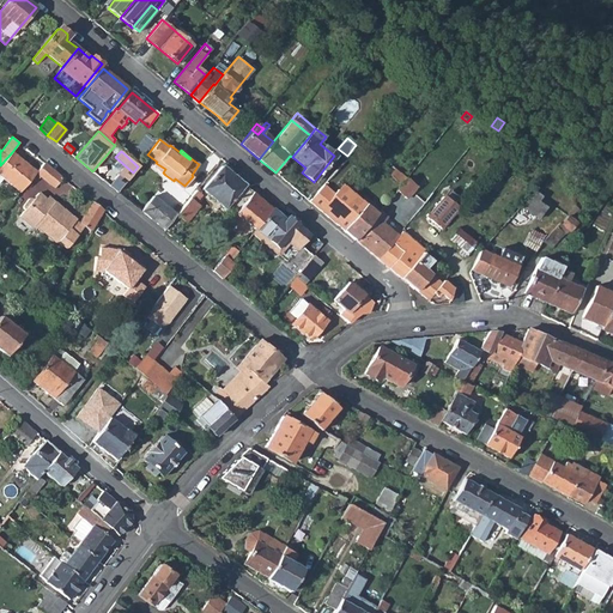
[(347,156),(343,161),(350,167),(358,157),(351,151),(347,156)]
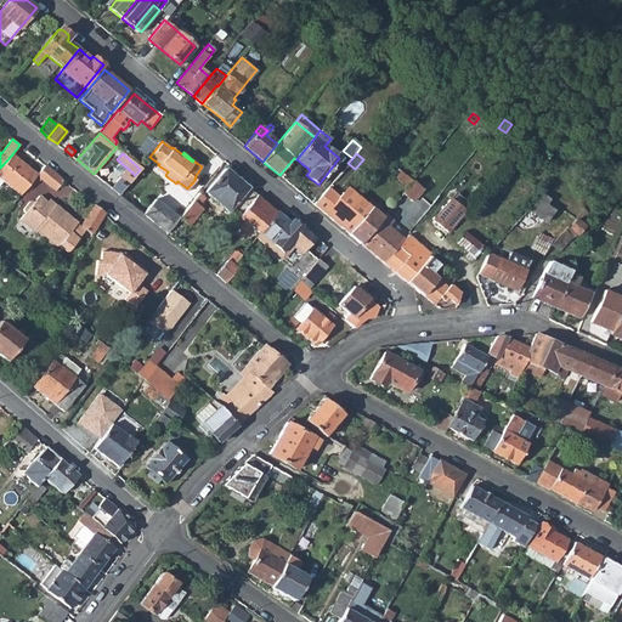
[(0,168),(0,184),(3,181),(21,194),(33,180),(37,174),(12,154),(0,168)]
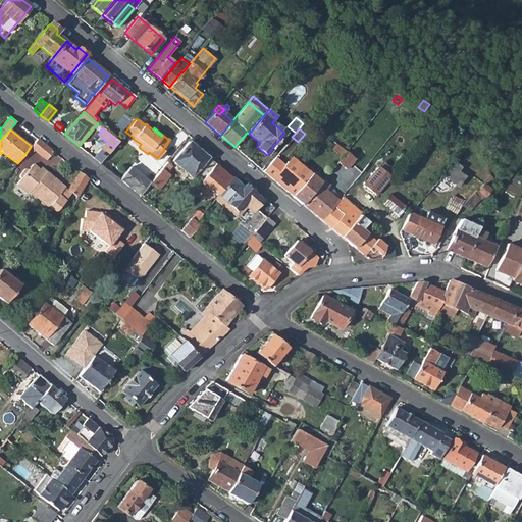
[(292,137),(279,152),(286,158),(291,158),(302,145),(298,142),(292,137)]
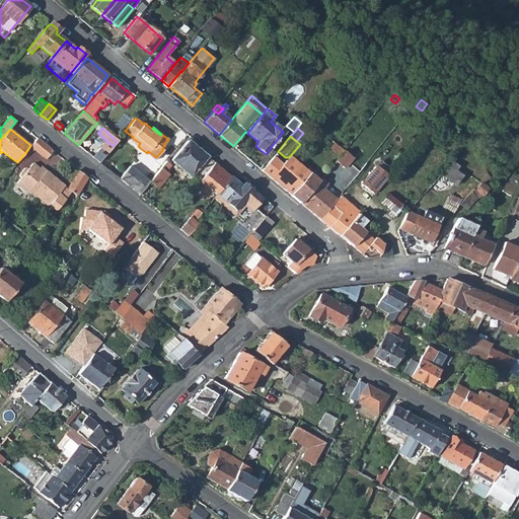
[(30,145),(27,150),(31,153),(34,149),(45,158),(52,149),(38,138),(30,145)]
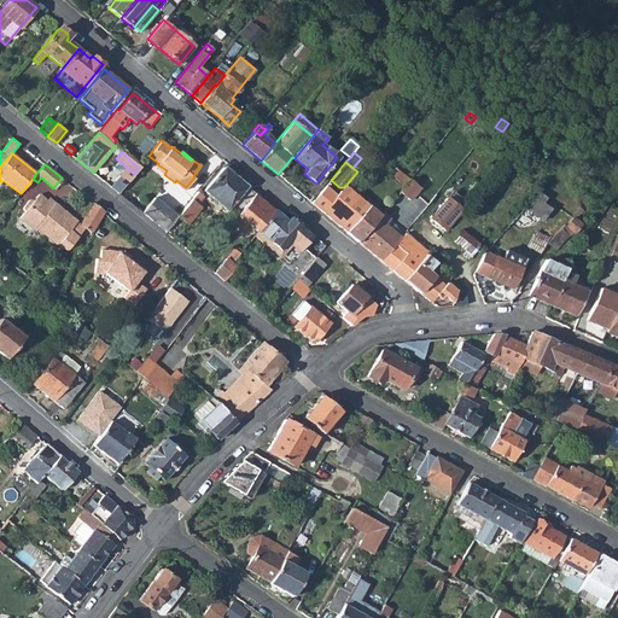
[(157,164),(155,167),(164,174),(167,170),(157,164)]
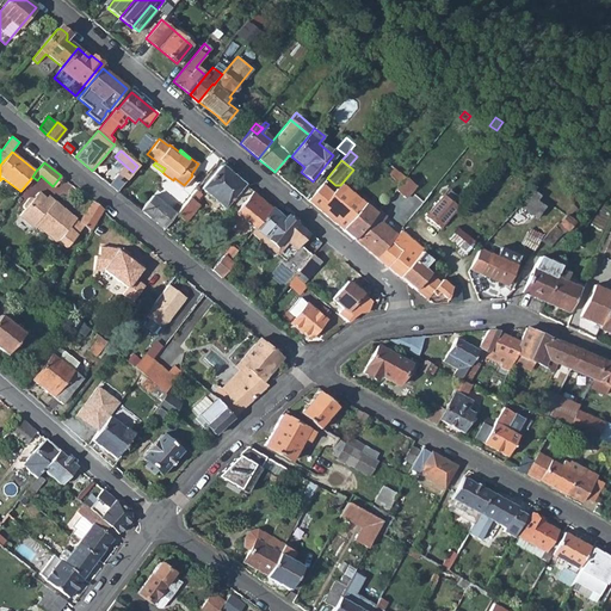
[(133,172),(124,165),(109,184),(117,191),(133,172)]
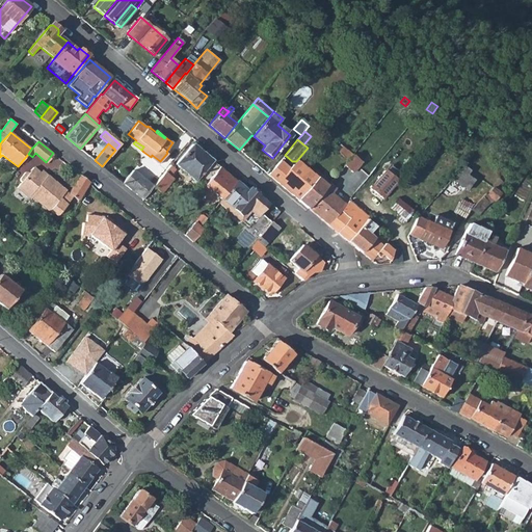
[(197,179),(206,184),(219,167),(192,144),(176,164),(195,181),(197,179)]
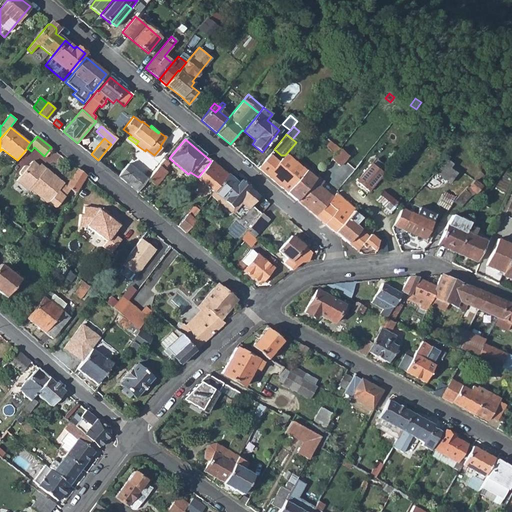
[(325,147),(329,150),(334,154),(339,149),(330,141),(325,147)]
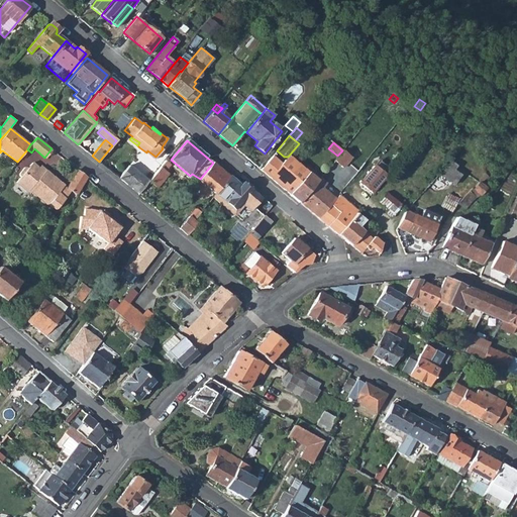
[(147,150),(146,152),(153,160),(156,157),(147,150)]
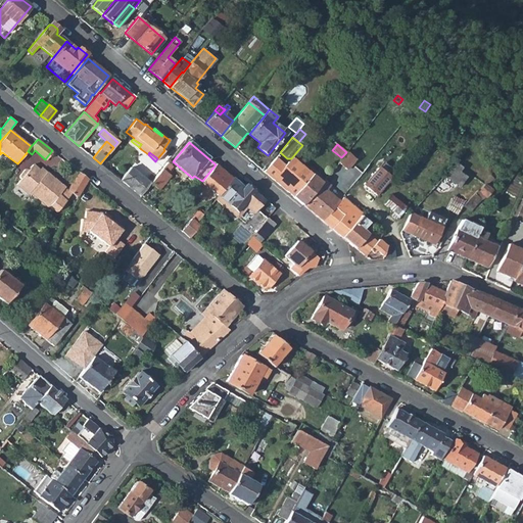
[(338,161),(337,162),(346,170),(355,159),(346,152),(341,157),(338,161)]
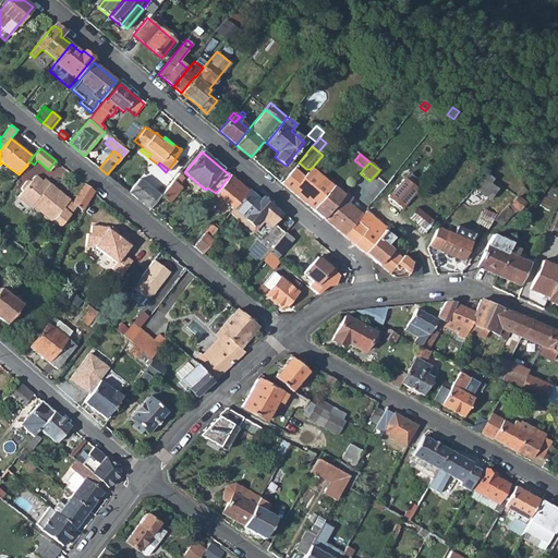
[(542,167),(538,176),(550,181),(556,172),(542,167)]
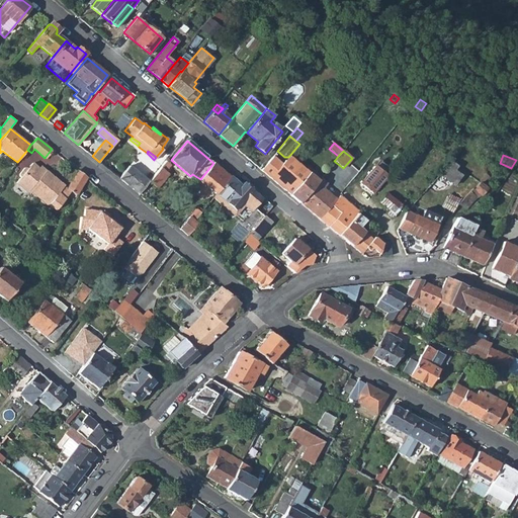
[(166,161),(155,174),(163,181),(169,174),(165,171),(170,164),(166,161)]
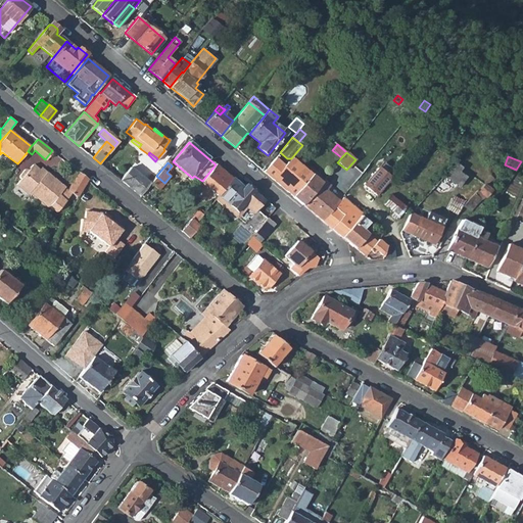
[(455,162),(444,176),(460,187),(466,178),(459,173),(462,168),(455,162)]
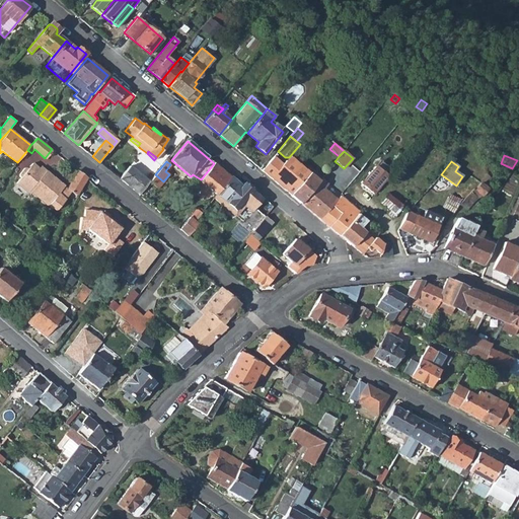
[(279,162),(268,175),(301,204),(317,182),(319,180),(310,173),(307,176),(303,181),(285,167),(279,162)]
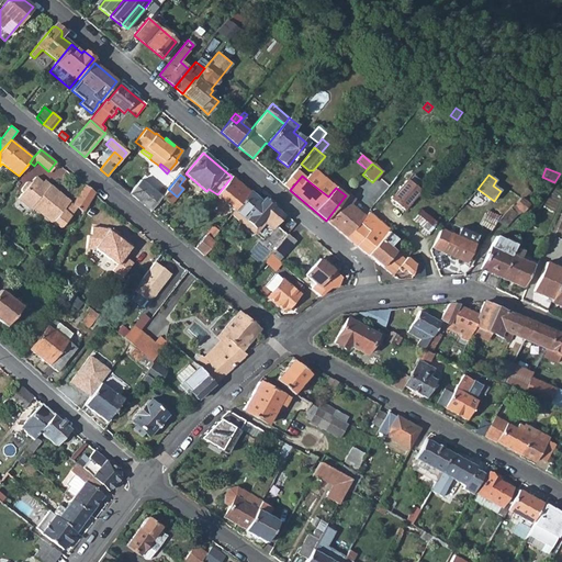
[(313,176),(308,181),(328,197),(333,191),(313,176)]
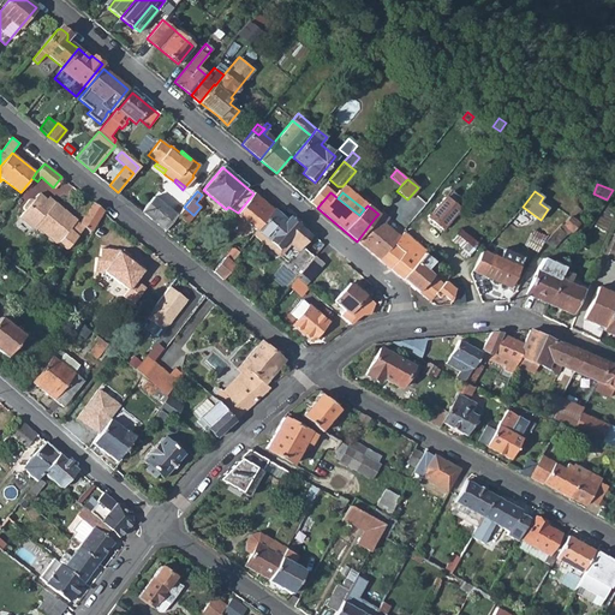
[(52,206),(46,199),(39,193),(34,199),(31,198),(30,198),(23,207),(23,208),(24,210),(19,216),(34,227),(36,225),(58,244),(60,242),(67,249),(82,232),(73,225),(76,220),(54,203),(52,206)]
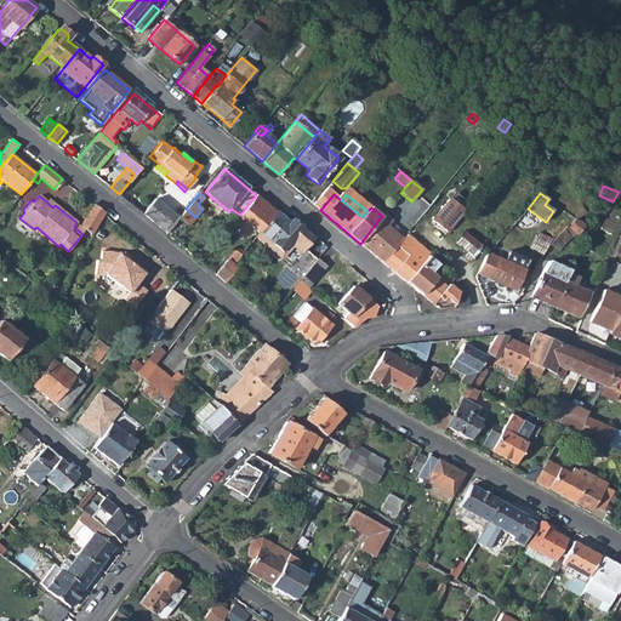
[(240,215),(233,223),(240,231),(246,222),(258,232),(275,211),(256,195),(240,215)]
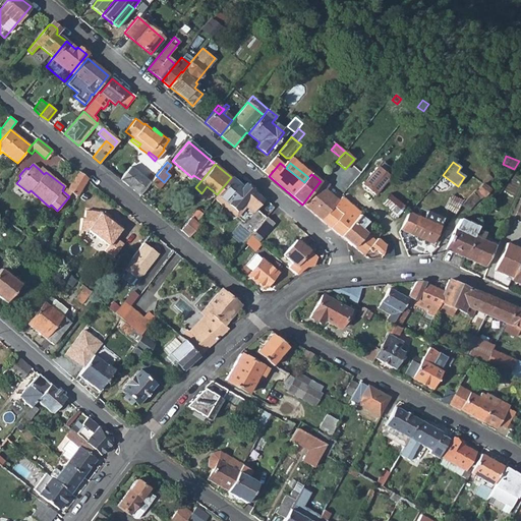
[(130,167),(120,179),(139,195),(150,183),(130,167)]
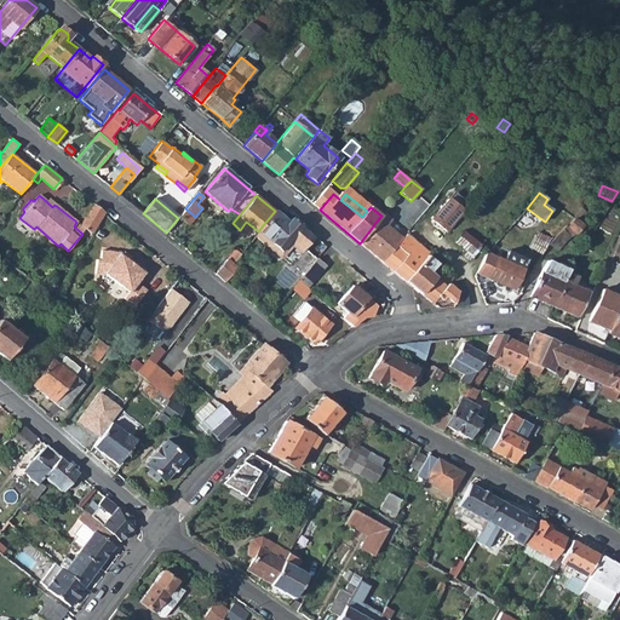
[(449,199),(432,219),(446,231),(463,211),(449,199)]
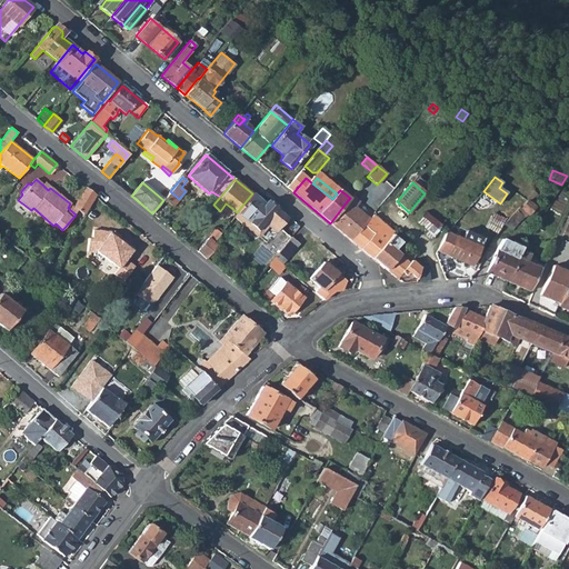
[(85,187),(73,207),(79,210),(83,212),(95,195),(85,187)]
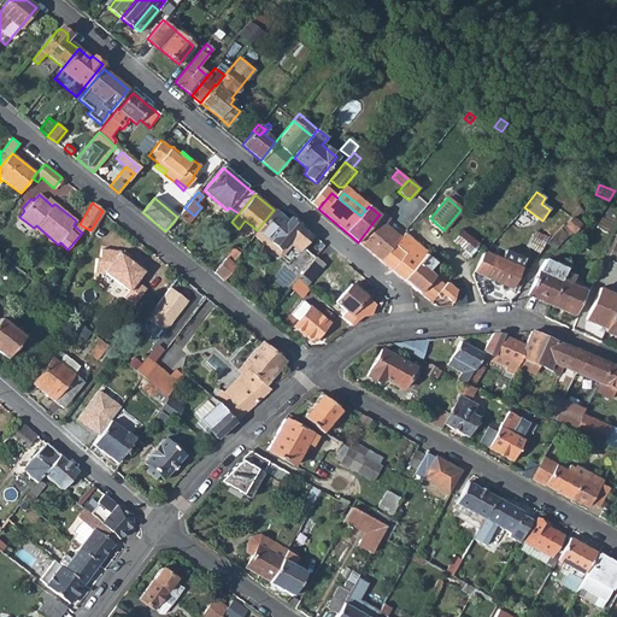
[(184,207),(178,216),(188,224),(194,216),(184,207)]
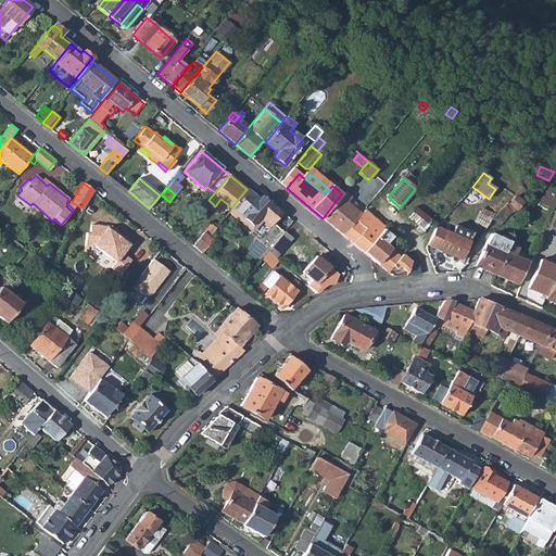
[(231,207),(231,209),(240,216),(238,219),(256,236),(277,210),(261,197),(258,199),(247,189),(231,207)]
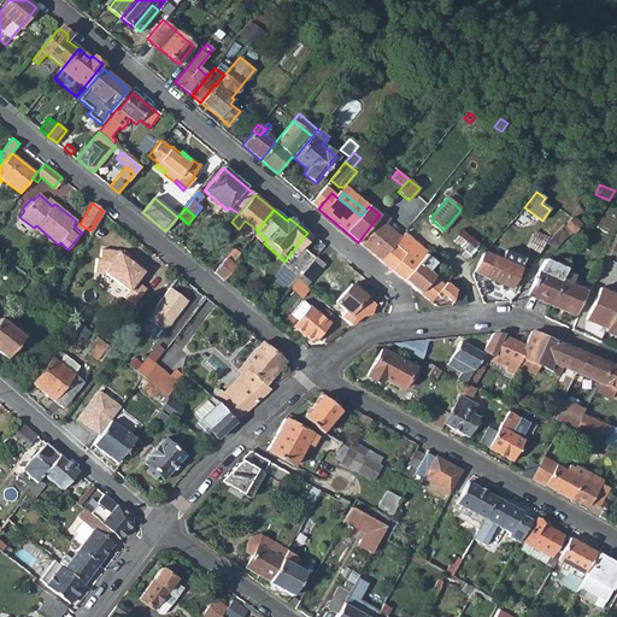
[(380,215),(377,217),(386,224),(391,219),(382,211),(380,215)]
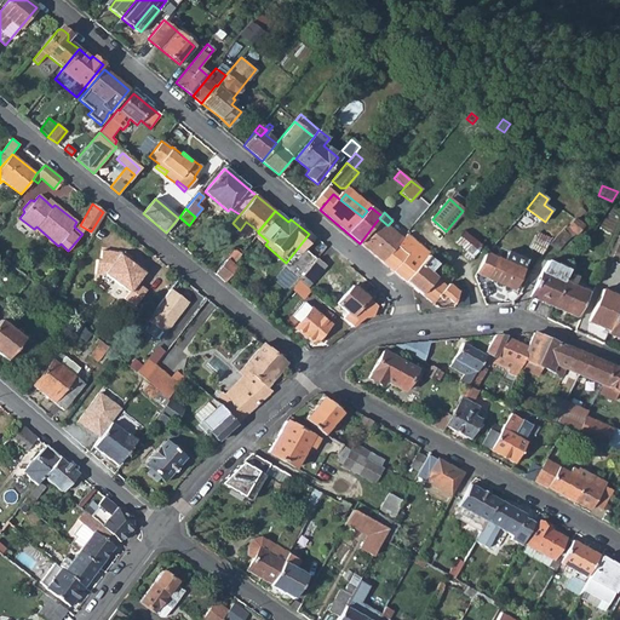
[(379,218),(360,244),(383,263),(402,237),(388,225),(379,218)]
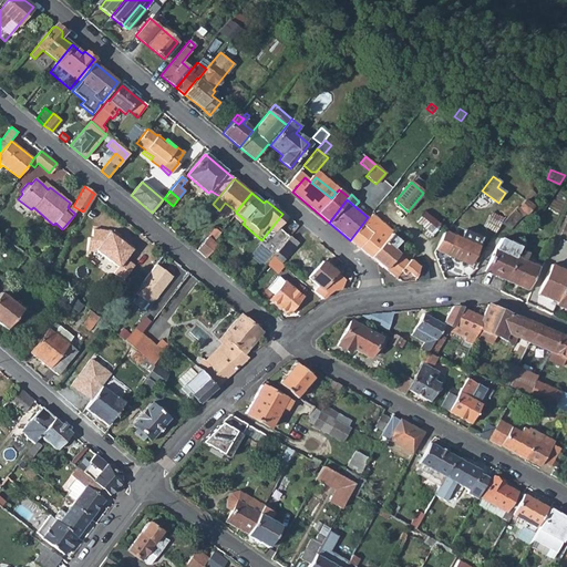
[(503,218),(501,222),(509,226),(522,213),(524,215),(531,207),(523,199),(516,207),(514,206),(503,218)]
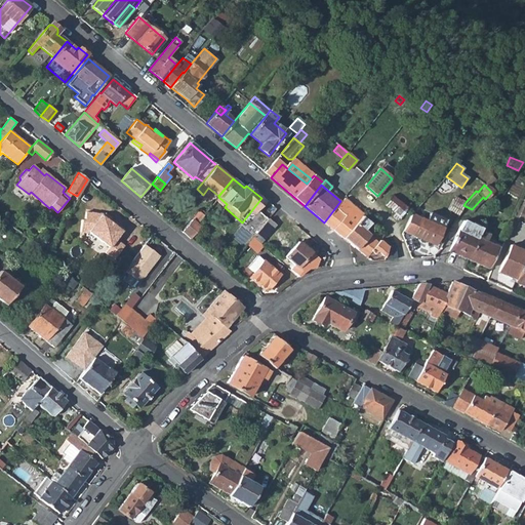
[(65,188),(63,192),(70,198),(73,194),(68,191),(65,188)]
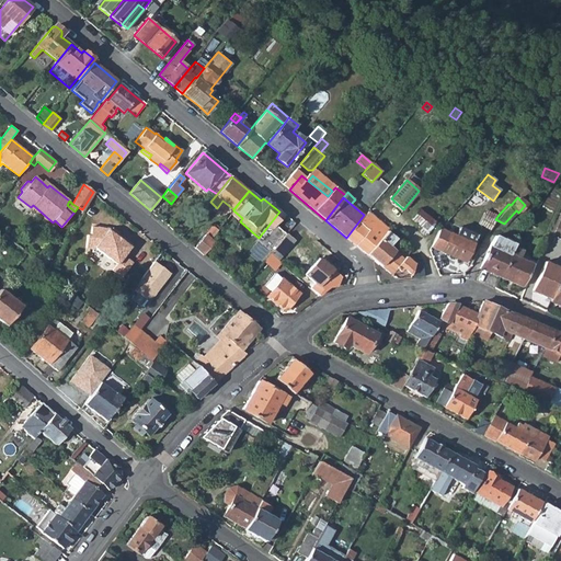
[(410,219),(422,228),(426,232),(432,226),(434,222),(419,209),(410,219)]
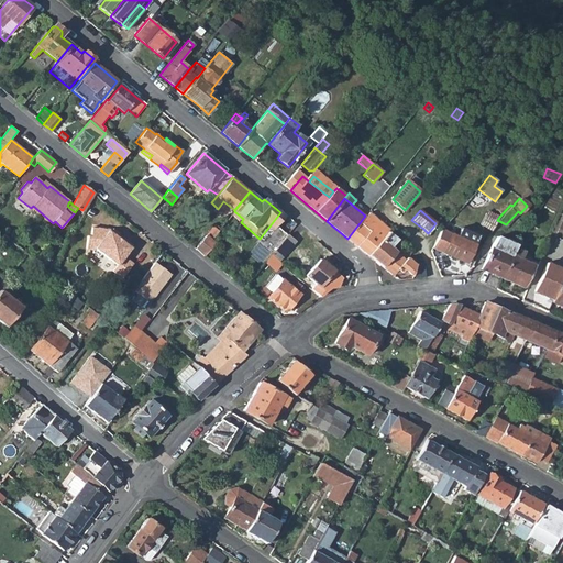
[(487,210),(484,216),(497,220),(499,217),(487,210)]
